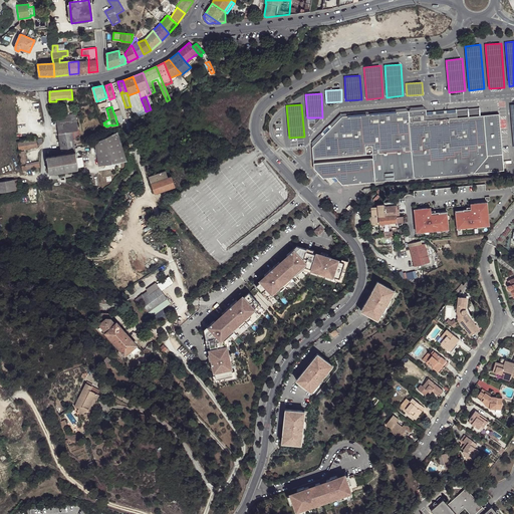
[(374,181),(503,170),(502,155),(498,113),(479,114),(456,116),(455,108),(427,111),(426,108),(424,106),(411,106),(408,109),(405,107),(392,108),(390,111),(387,108),(373,109),(371,112),(371,113),(371,116),(369,116),(369,113),(369,112),(366,110),(354,111),(351,114),(348,112),(340,112),(311,142),(312,159),(372,154),(372,158),(374,181)]
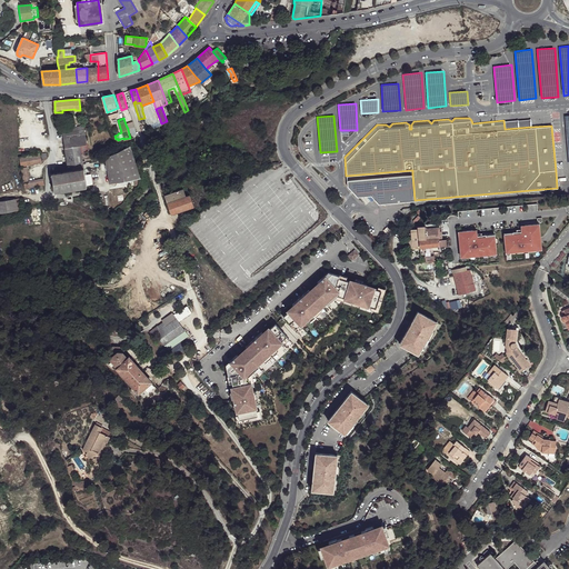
[(529,118),(503,120),(505,129),(530,127),(529,118)]
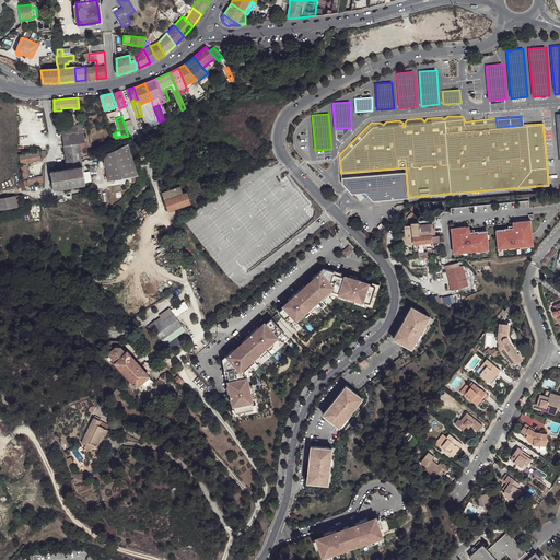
[(148,128),(156,124),(154,119),(154,118),(146,123),(148,128)]
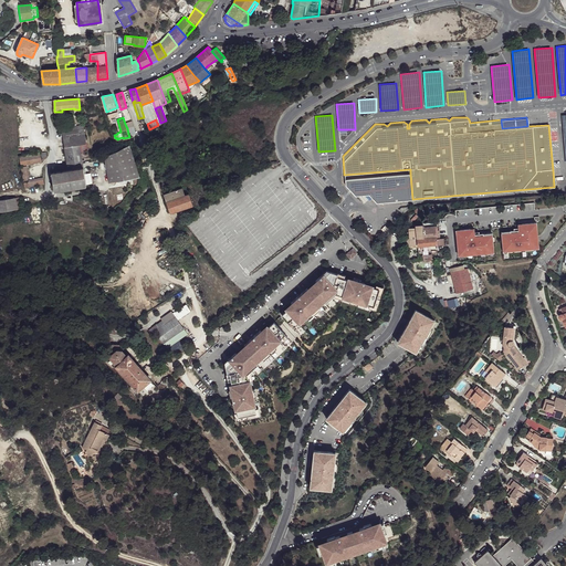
[(127,128),(128,134),(135,132),(134,126),(132,122),(125,124),(127,128)]
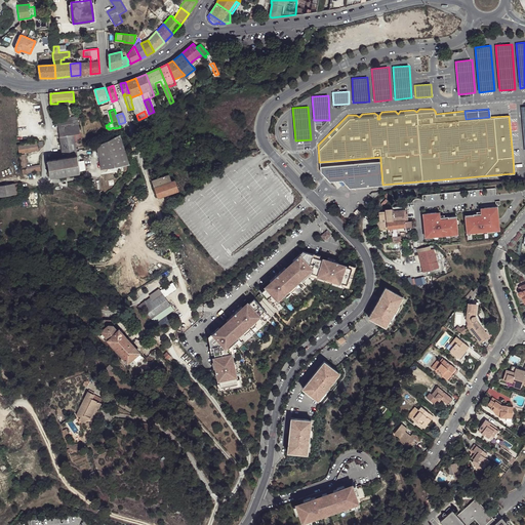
[(64,158),(48,160),(51,177),(81,173),(76,144),(82,143),(78,116),(64,118),(64,122),(58,123),(64,158)]
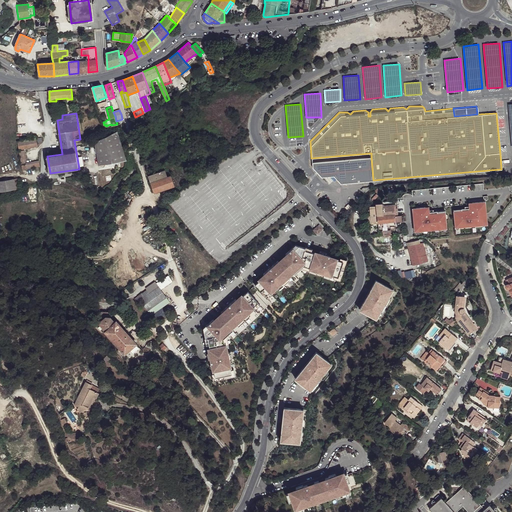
[(95,142),(99,165),(126,160),(117,131),(95,142)]
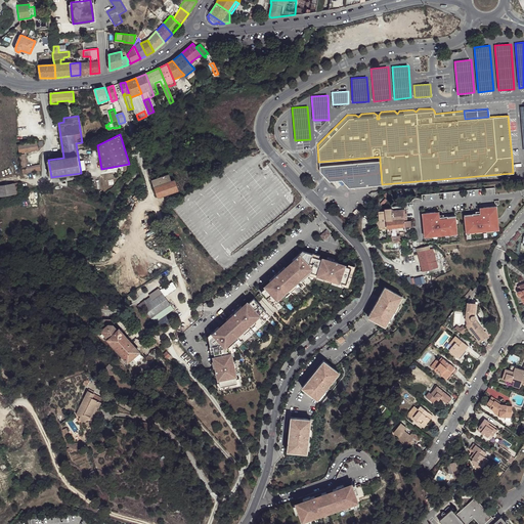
[(43,145),(42,141),(17,145),(19,153),(39,150),(38,146),(43,145)]
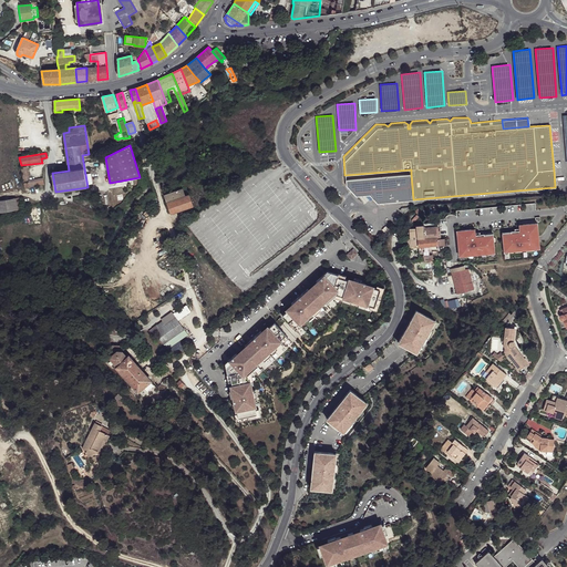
[(411,174),(346,179),(346,185),(353,192),(361,185),(369,194),(377,203),(413,199),(411,174)]
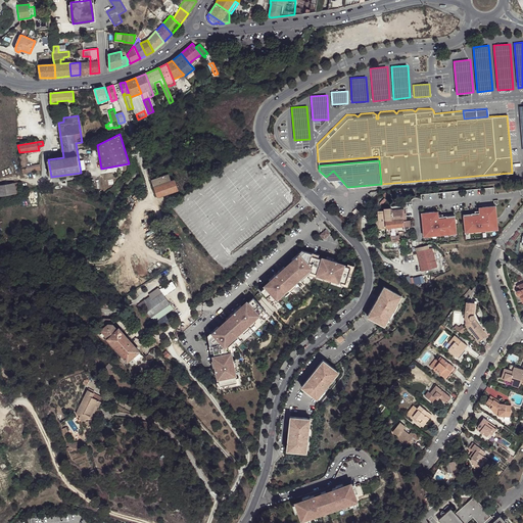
[(329,180),(340,179),(333,171),(326,177),(329,180)]
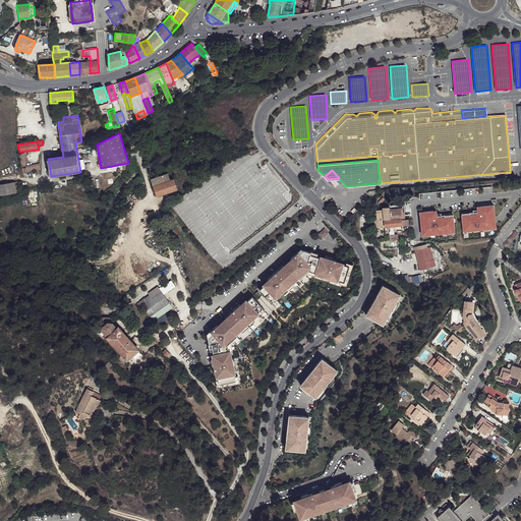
[(150,179),(157,197),(177,190),(173,178),(172,179),(170,172),(150,179)]
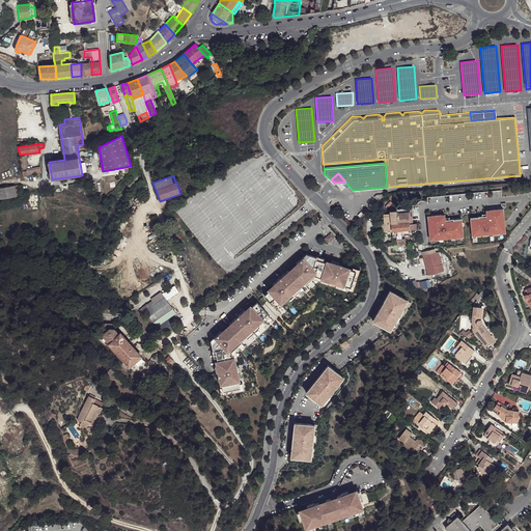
[(0,187),(0,197),(21,195),(19,185),(0,187)]
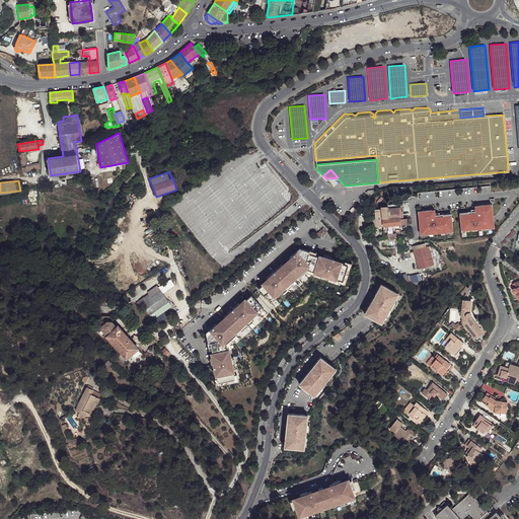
[(376,226),(406,224),(406,219),(402,219),(400,219),(399,203),(387,204),(387,206),(381,207),(381,209),(374,209),(375,218),(372,218),(373,226),(376,225),(376,226)]
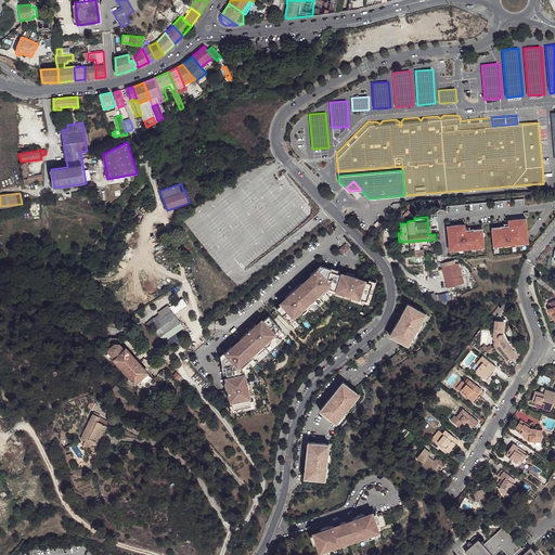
[(529,242),(526,218),(512,219),(513,222),(508,223),(508,226),(504,226),(501,227),(501,228),(492,229),(493,245),(498,245),(498,246),(507,245),(506,244),(515,243),(515,244),(525,243),(525,242),(529,242)]
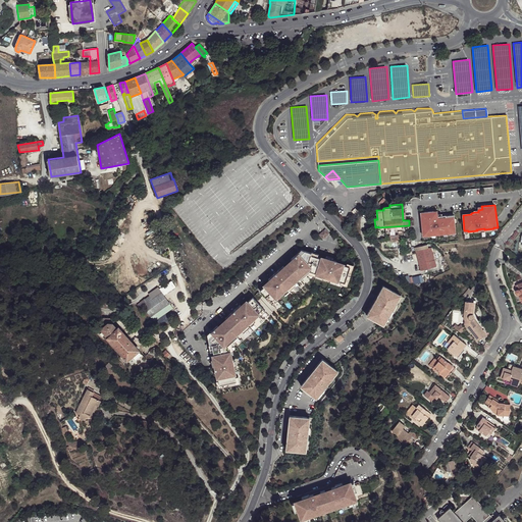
[(444,233),(456,232),(454,214),(442,216),(437,216),(437,214),(434,214),(433,211),(421,213),(422,223),(424,223),(424,226),(422,227),(423,236),(427,235),(427,236),(435,235),(435,233),(444,232),(444,233)]
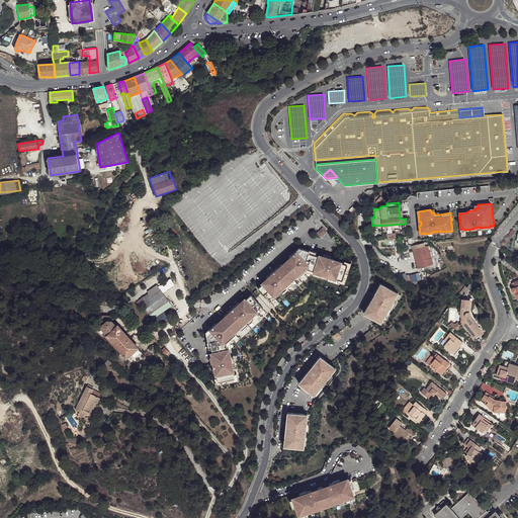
[(327,232),(323,228),(317,233),(321,237),(327,232)]
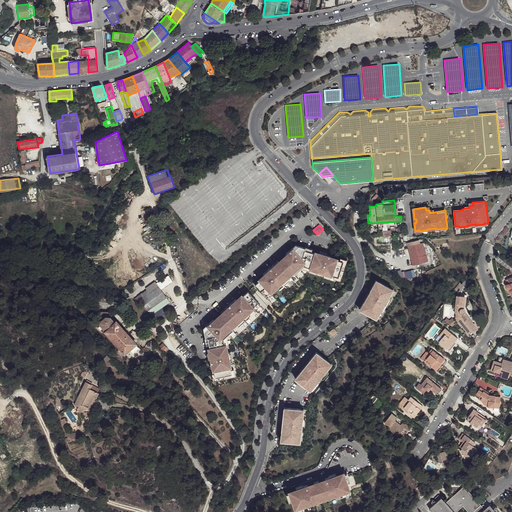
[(422,239),(407,243),(412,266),(427,262),(422,239)]
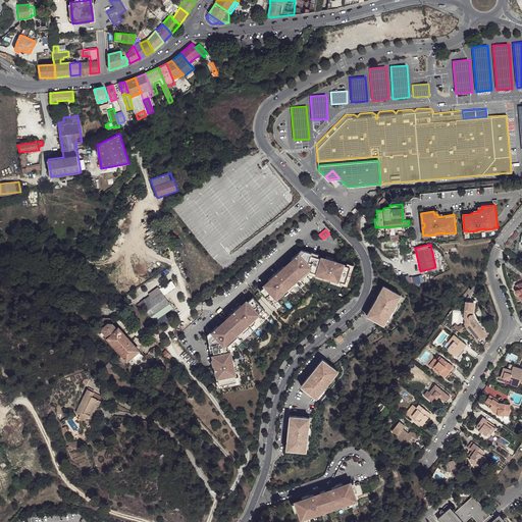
[(304,271),(306,269),(310,270),(310,271),(317,273),(317,272),(324,274),(323,276),(331,278),(342,281),(346,282),(351,266),(347,265),(344,264),(336,262),(336,261),(333,259),(329,258),(328,260),(322,258),(321,258),(311,255),(312,253),(305,251),(303,253),(301,251),(295,257),(297,258),(282,270),(281,269),(275,274),(274,274),(269,279),(271,281),(260,292),(271,303),(276,298),(276,299),(294,282),(304,272),(304,271)]
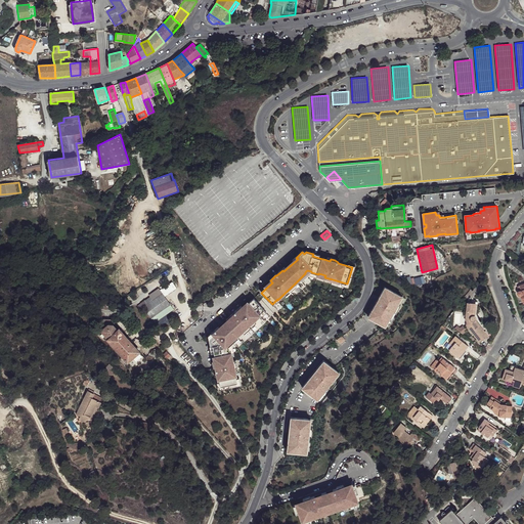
[(349,263),(348,266),(352,267),(347,284),(343,282),(342,286),(349,288),(356,266),(349,263)]
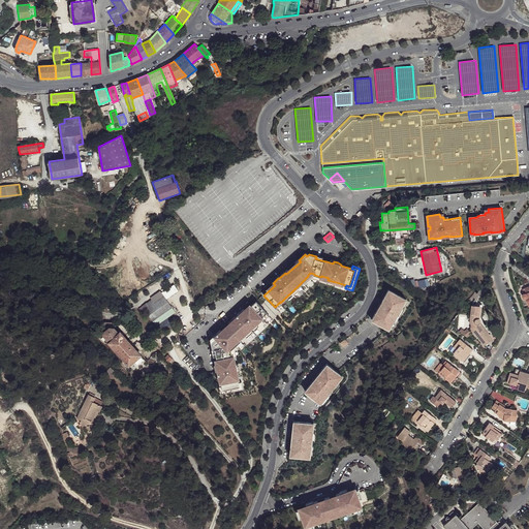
[(162,290),(165,298),(179,291),(175,284),(162,290)]
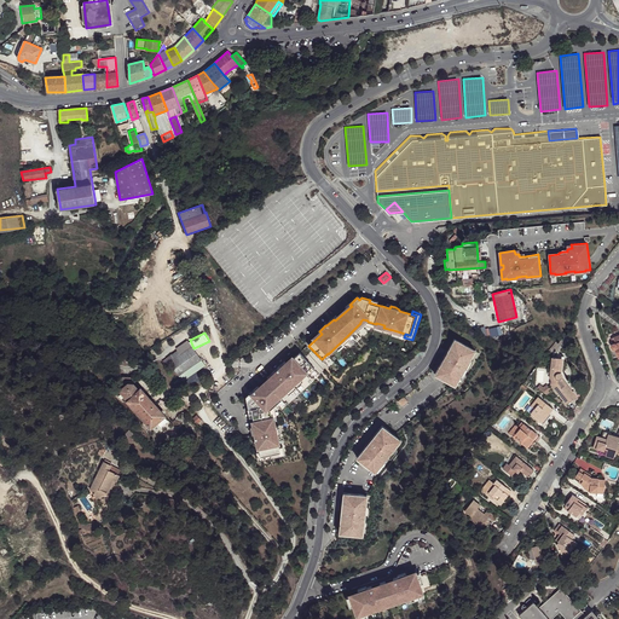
[(472,359),(476,351),(455,339),(434,375),(456,386),(466,369),(468,370),(474,360),(472,359)]
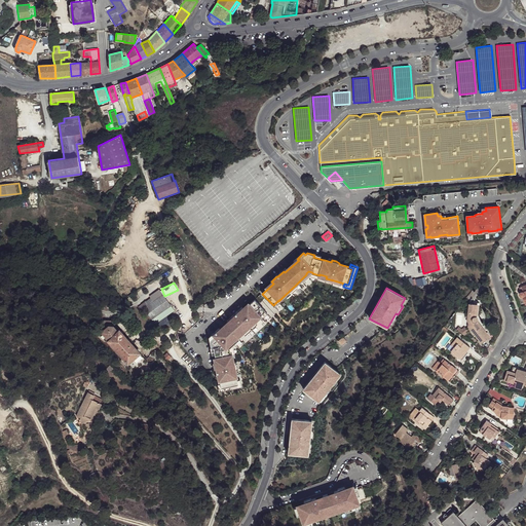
[(143,308),(162,295),(159,291),(155,295),(154,294),(149,297),(150,298),(146,301),(141,305),(143,308)]
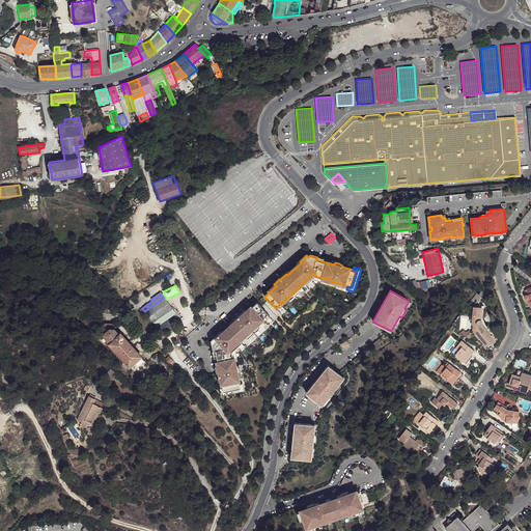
[(172,309),(164,298),(144,311),(146,313),(154,323),(172,309)]
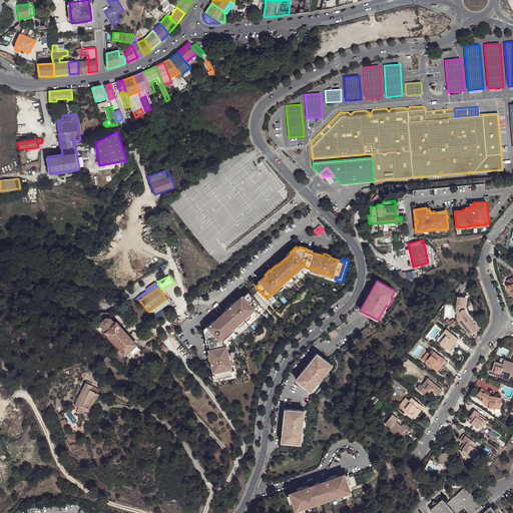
[(259,292),(254,288),(250,292),(253,296),(259,292)]
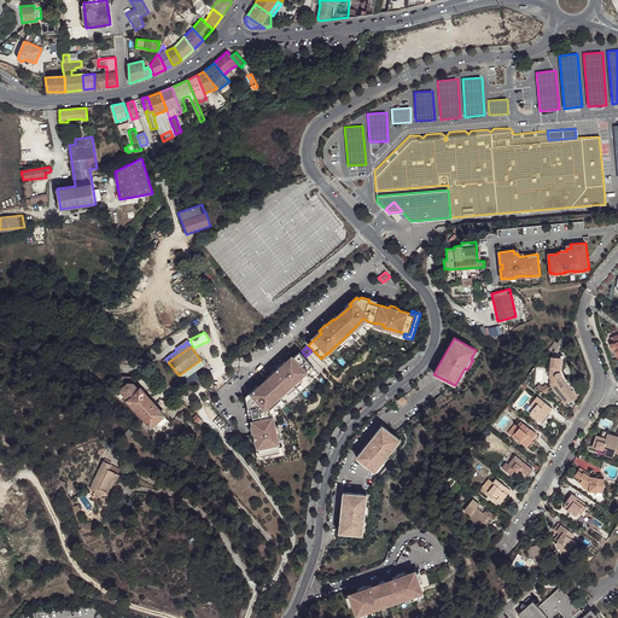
[(258,447),(260,450),(260,455),(280,452),(275,435),(277,435),(274,425),(273,425),(270,417),(272,417),(269,408),(268,408),(267,403),(272,401),(272,402),(285,390),(286,391),(307,373),(305,372),(312,366),(299,353),(287,363),(285,361),(278,367),(278,368),(270,374),(273,377),(256,391),(255,389),(246,396),(249,397),(246,400),(248,408),(250,408),(254,420),(252,421),(255,433),(254,433),(255,439),(256,438),(257,447),(258,447)]
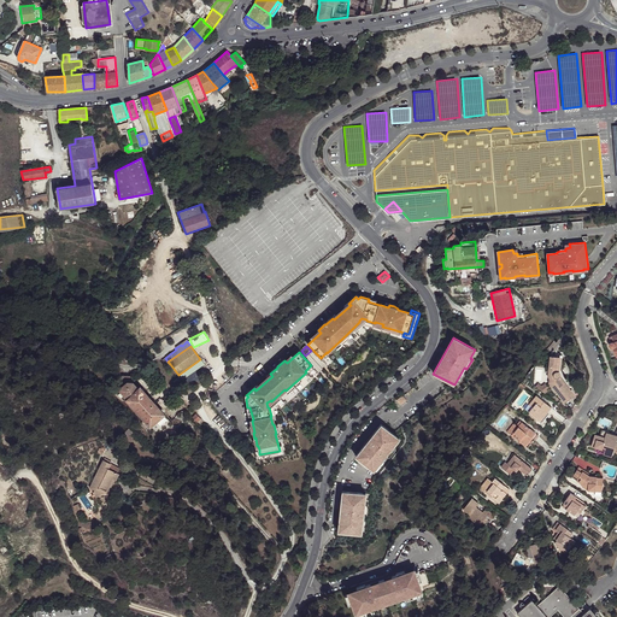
[(574,395),(564,383),(559,387),(557,381),(557,378),(558,377),(559,376),(560,375),(559,372),(557,371),(559,358),(551,357),(548,377),(550,377),(550,383),(564,403),(574,395)]
